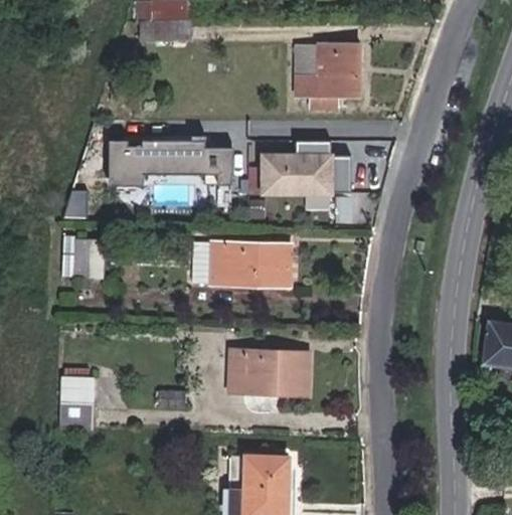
[(187,18),(187,0),(147,0),(134,0),(134,18),(149,18),(187,18)]
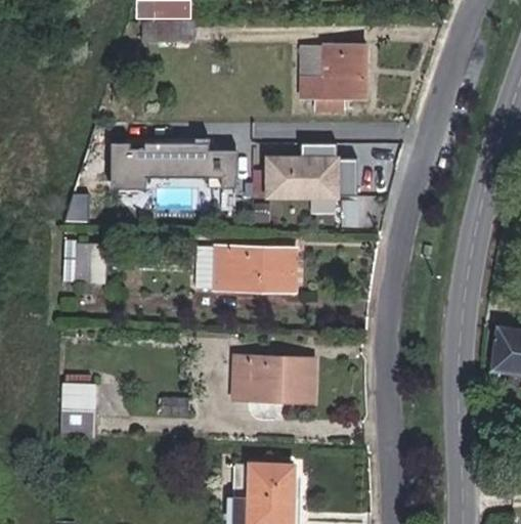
[(189,42),(189,19),(139,20),(139,42),(189,42)]
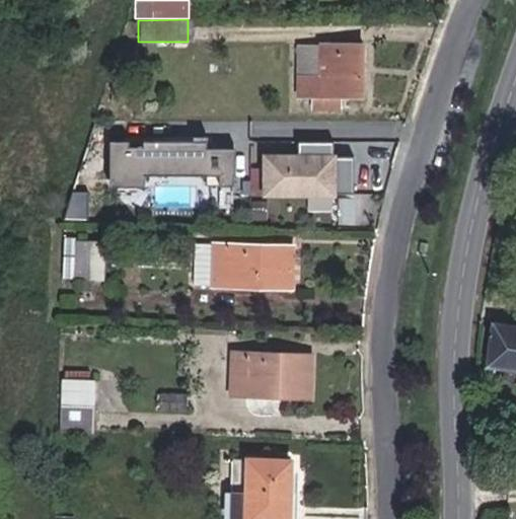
[(349,96),(349,81),(361,81),(361,45),(318,45),(318,75),(318,76),(296,76),(296,95),(312,95),(312,108),(339,108),(339,96),(349,96)]
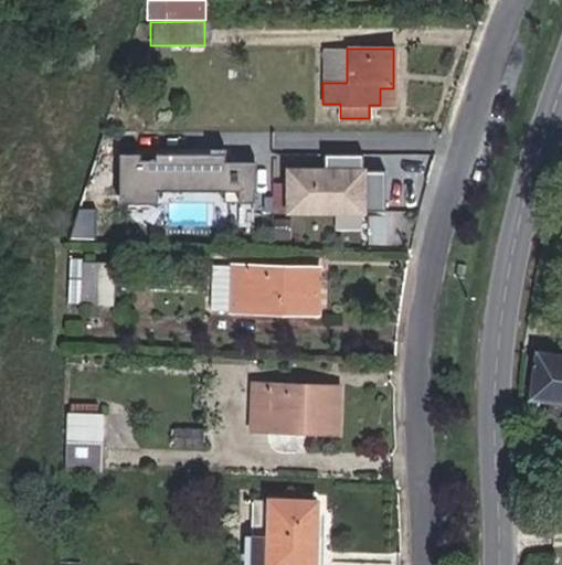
[(347,82),(347,49),(322,49),(322,83),(347,82)]
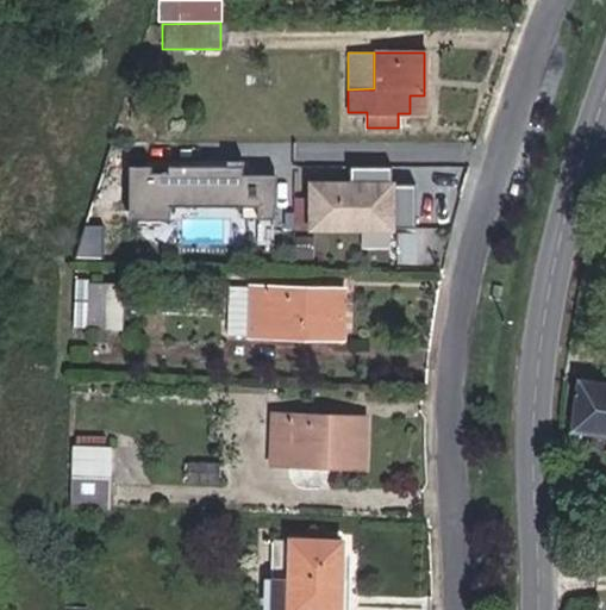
[(139,112),(142,101),(129,99),(127,110),(129,110),(139,112)]
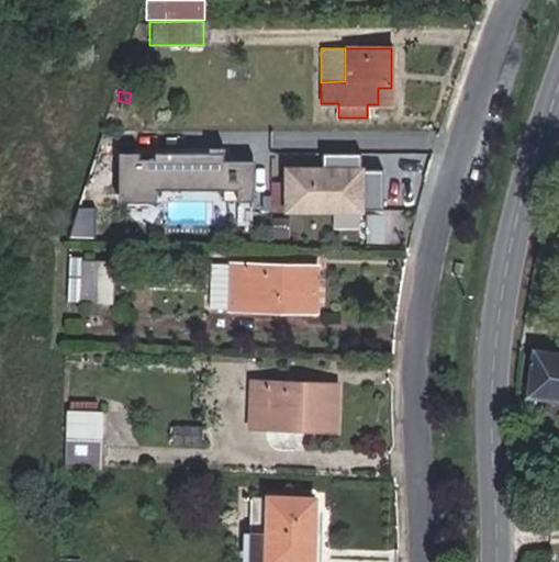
[(129,103),(119,101),(118,110),(126,112),(129,103)]
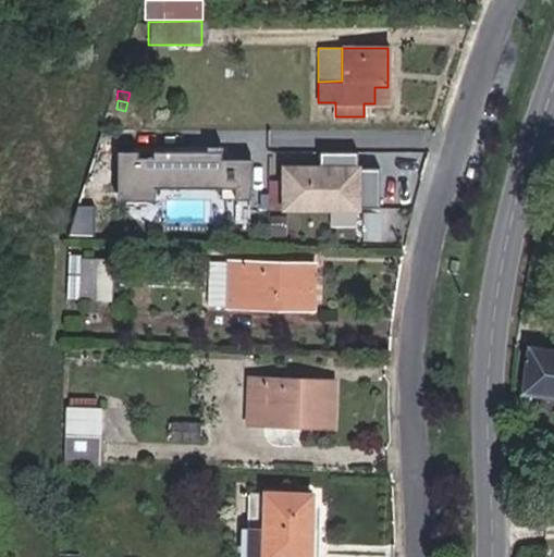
[(168,120),(168,109),(150,109),(150,120),(168,120)]
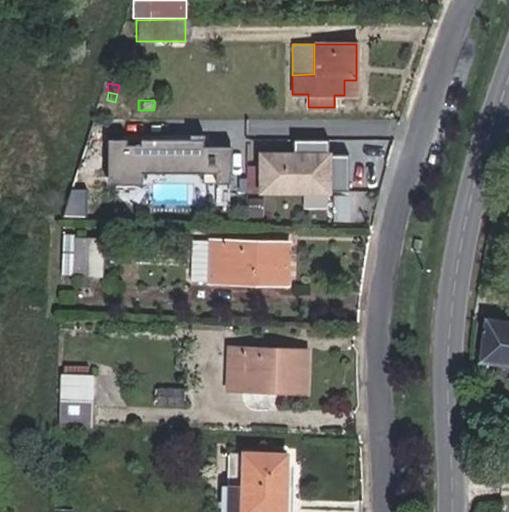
[(228,183),(228,148),(198,148),(198,139),(139,139),(139,144),(110,144),(110,176),(122,176),(122,182),(139,182),(139,172),(200,173),(200,183),(228,183)]
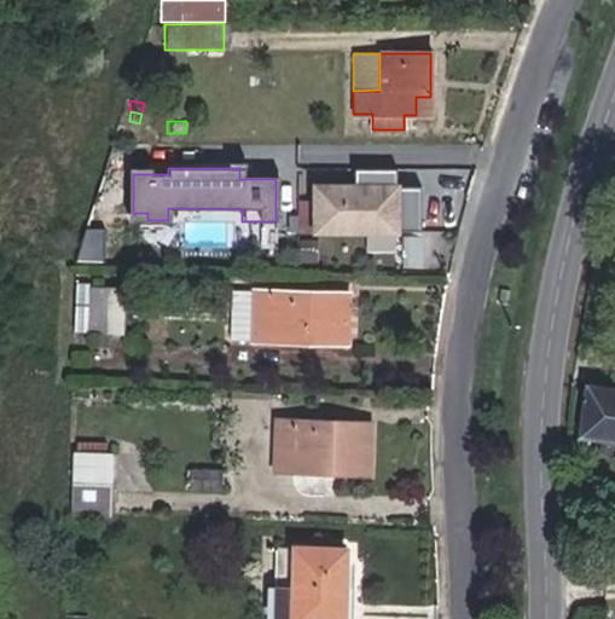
[(395,232),(395,185),(313,185),(313,232),(395,232)]
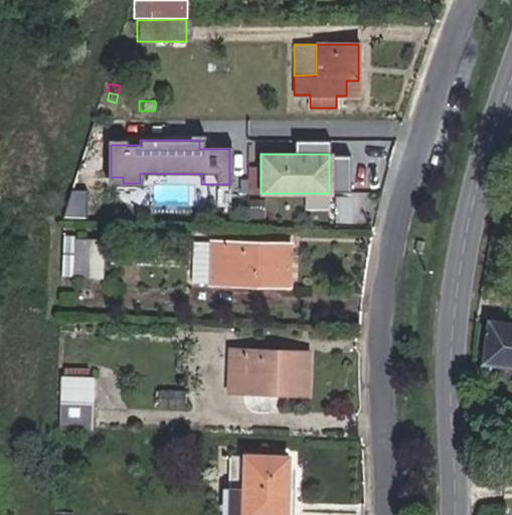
[(342,187),(354,187),(355,155),(342,155),(342,187)]
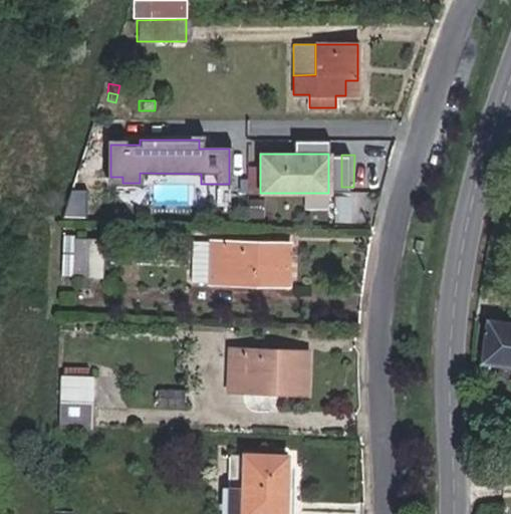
[(96,274),(98,242),(75,241),(74,273),(96,274)]
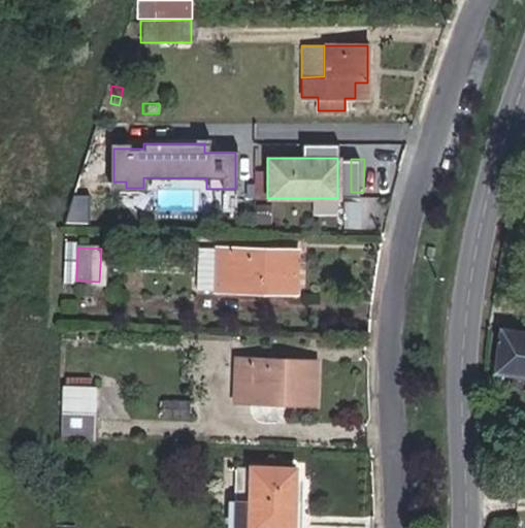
[(214,291),(215,249),(195,248),(194,290),(214,291)]
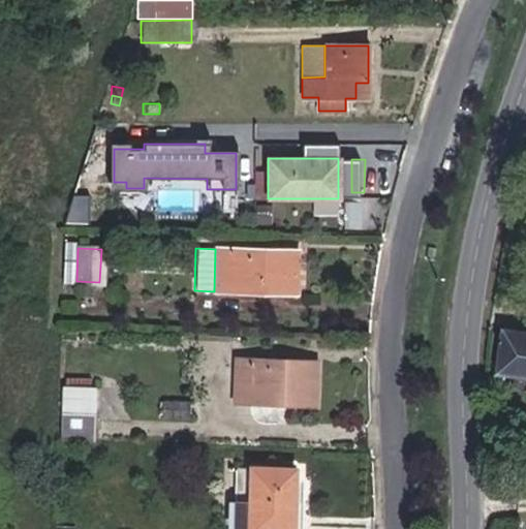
[(295,293),(296,251),(215,249),(214,291),(295,293)]
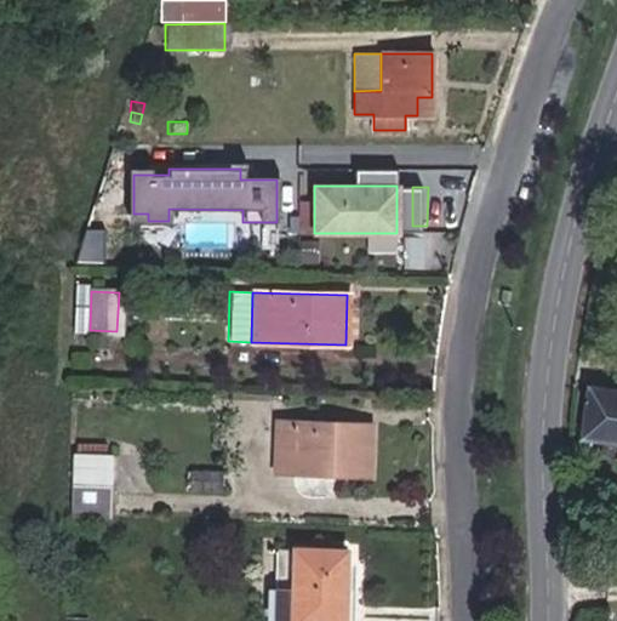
[(616,442),(616,391),(587,387),(580,438),(616,442)]
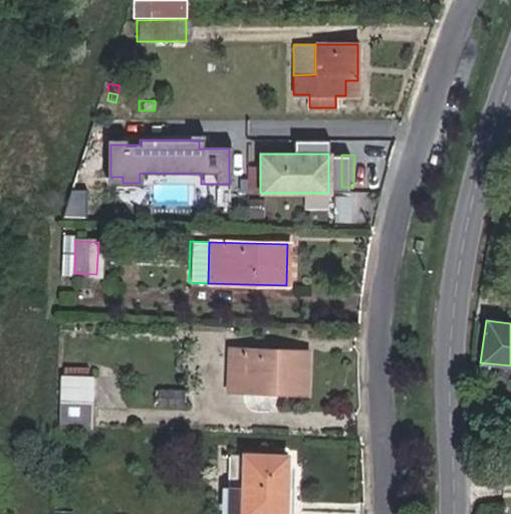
[(304,394),(306,351),(227,348),(226,392),(304,394)]
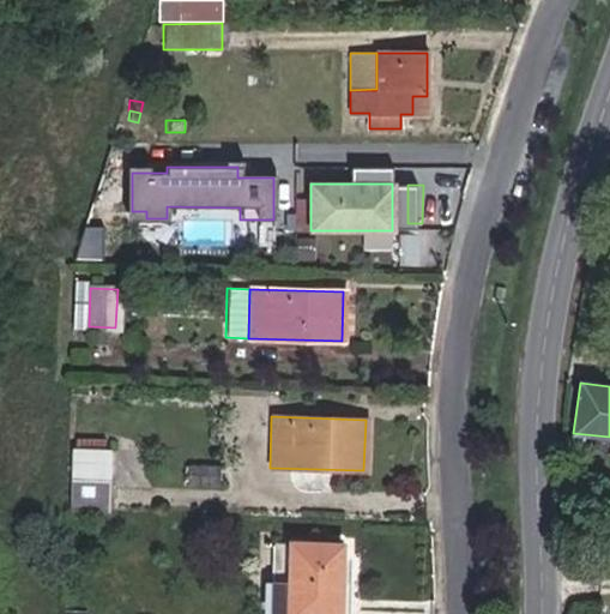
[(609,437),(573,433),(572,446),(609,453),(609,437)]
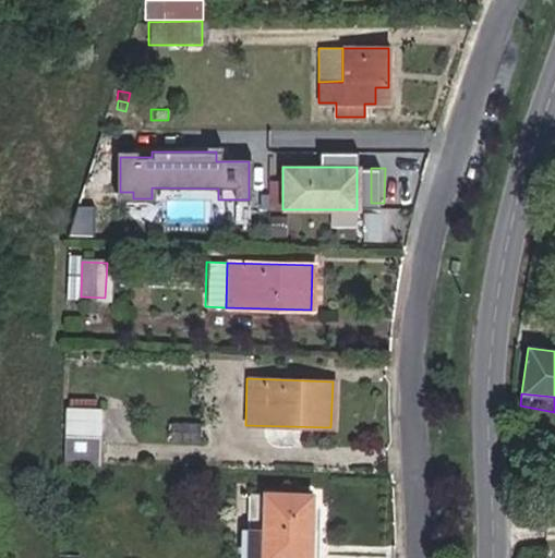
[(98,408),(98,400),(67,399),(67,408),(98,408)]
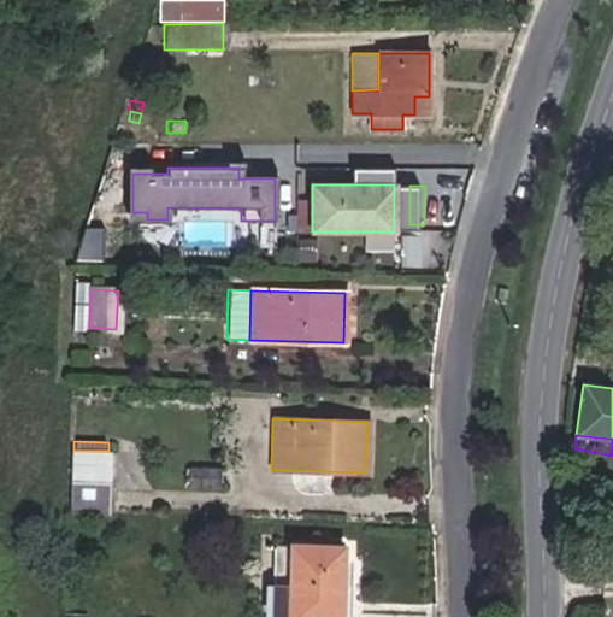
[(106,513),(108,482),(110,451),(108,451),(74,451),(72,451),(71,482),(70,512),(106,513)]
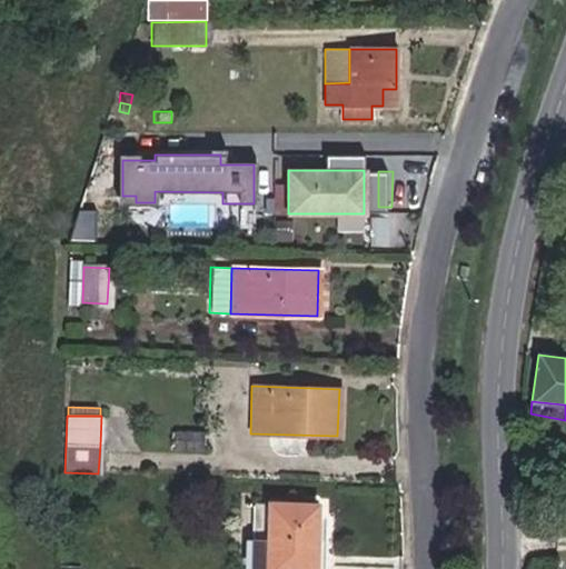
[(202,451),(204,432),(172,431),(172,450),(202,451)]
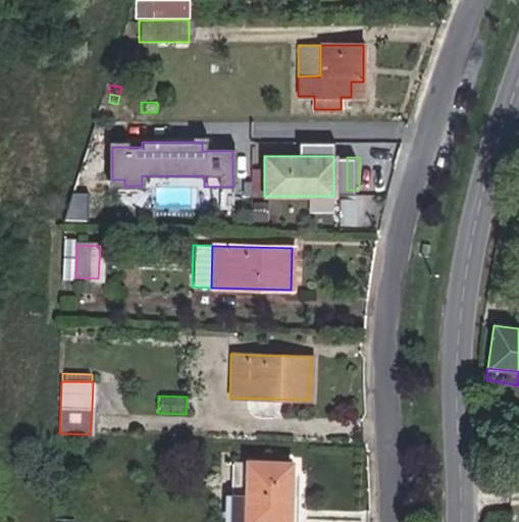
[(425,447),(425,431),(414,430),(414,447),(425,447)]
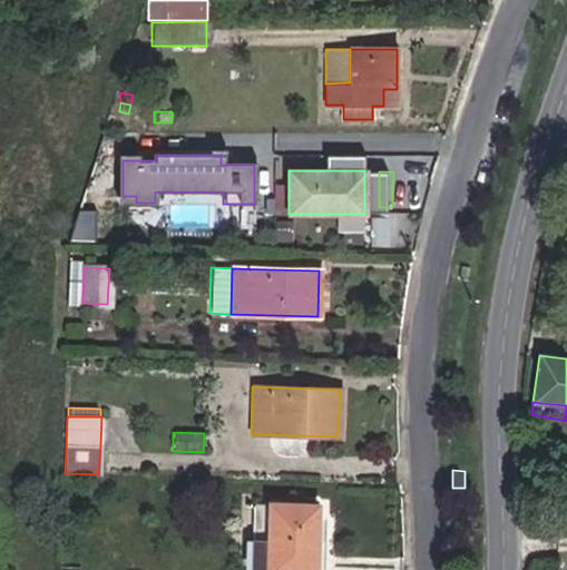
[(269,540),(269,504),(256,503),(255,539),(269,540)]
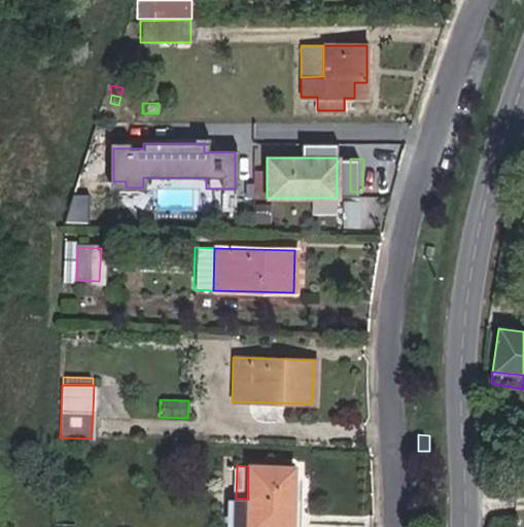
[(291,526),(293,467),(248,466),(248,499),(246,526),(291,526)]
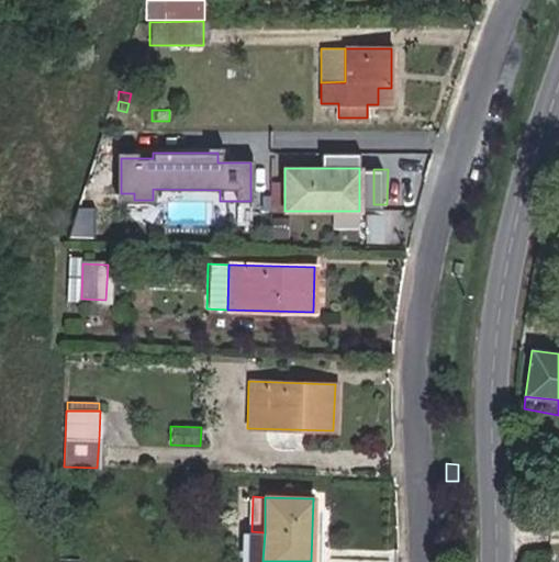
[(263,561),(265,532),(252,531),(249,531),(248,561),(263,561)]
